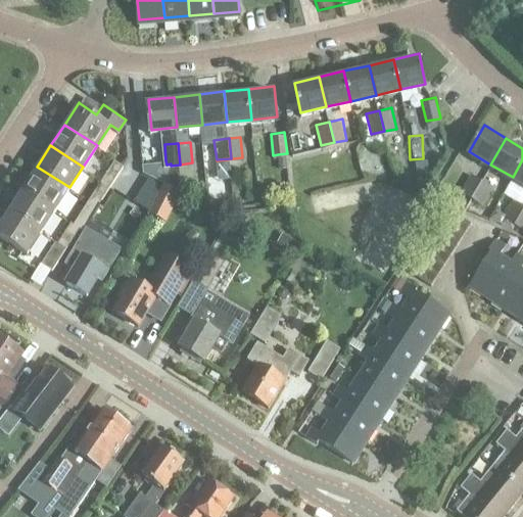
[(286,153),(278,154),(279,167),(288,165),(286,153)]
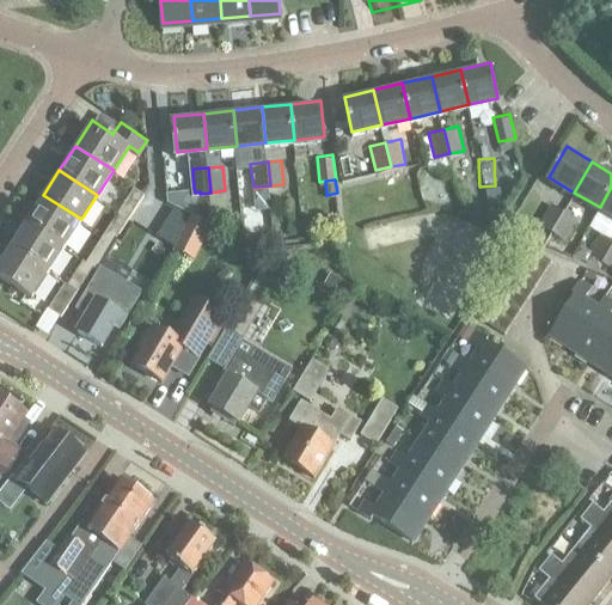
[(118,208),(129,215),(145,191),(134,184),(118,208)]
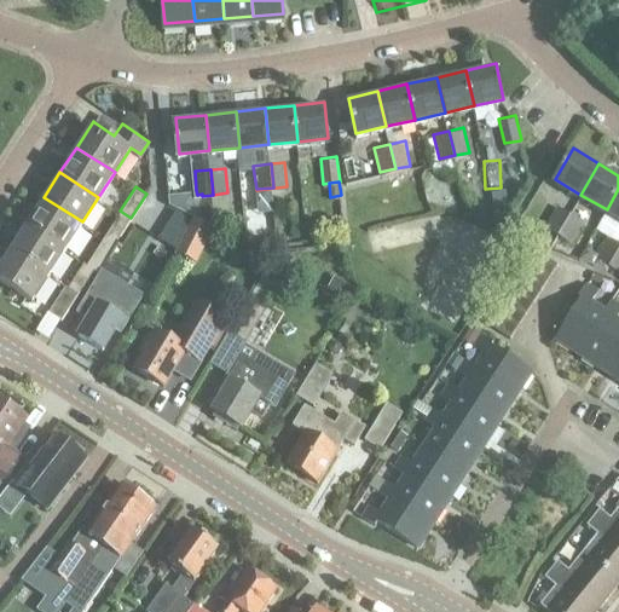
[(618,189),(607,209),(618,217),(618,220),(611,235),(618,240),(618,189)]
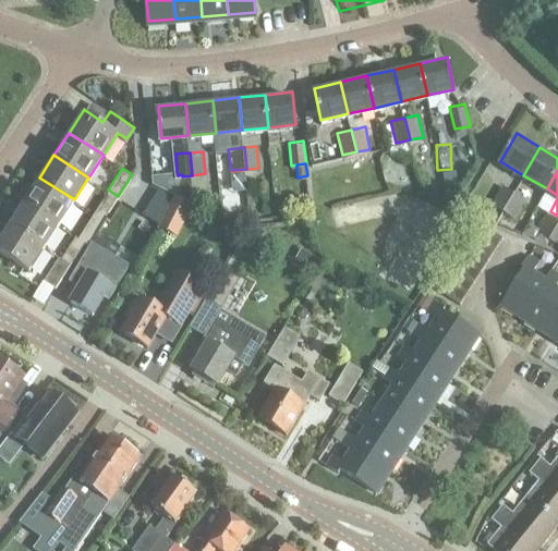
[(168,188),(166,171),(153,173),(153,181),(168,188)]
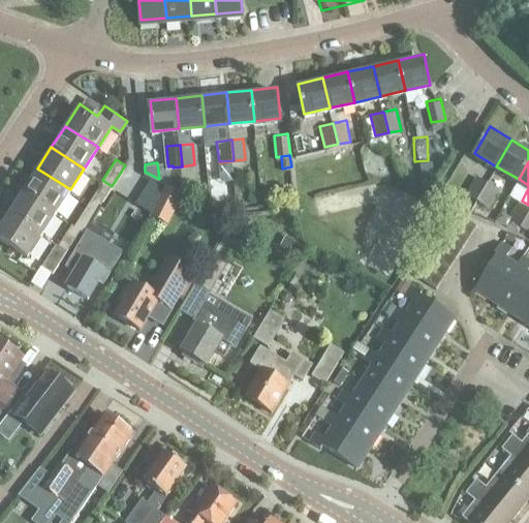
[(37,168),(23,190),(56,211),(70,189),(37,168)]
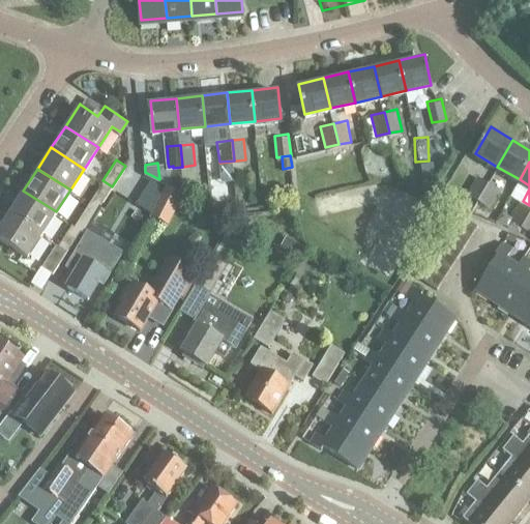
[(478,199),(489,180),(478,174),(467,192),(478,199)]
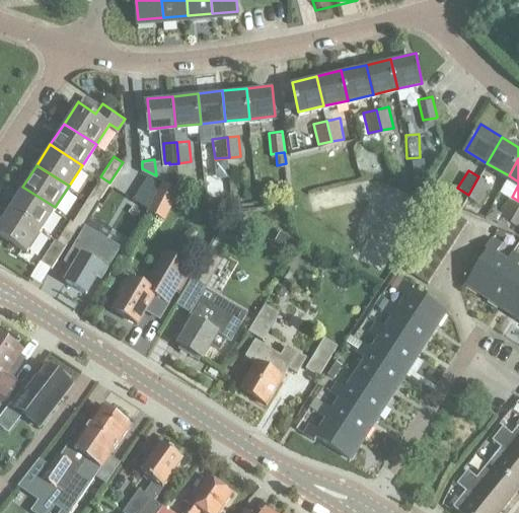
[(308,203),(364,189),(360,173),(304,188),(308,203)]
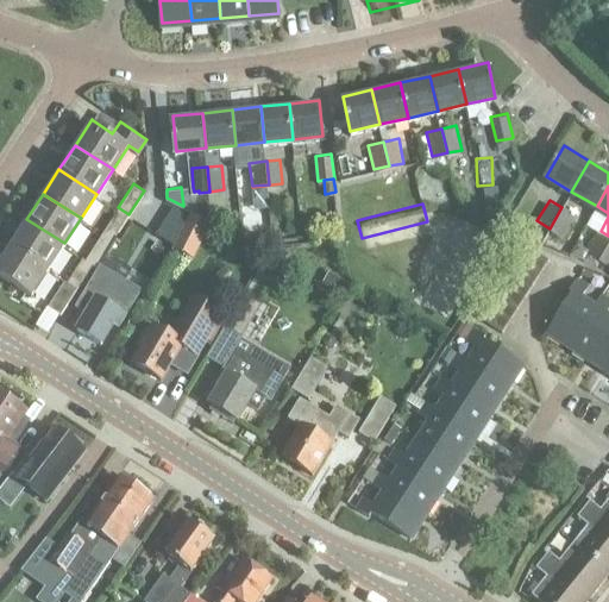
[(118,207),(102,232),(112,238),(117,232),(129,214),(118,207)]
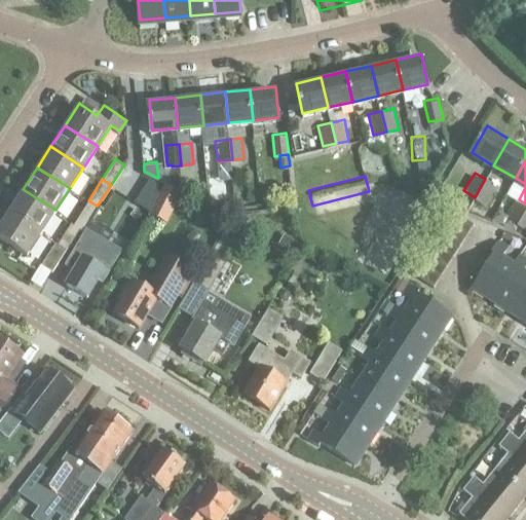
[(495,185),(485,179),(475,197),(485,203),(495,185)]
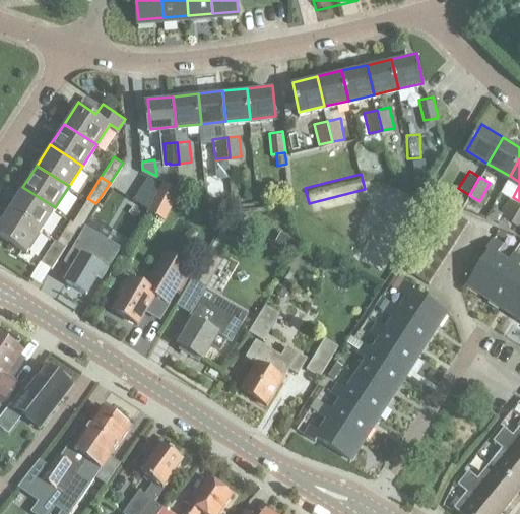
[(180,188),(163,179),(157,188),(176,197),(180,188)]
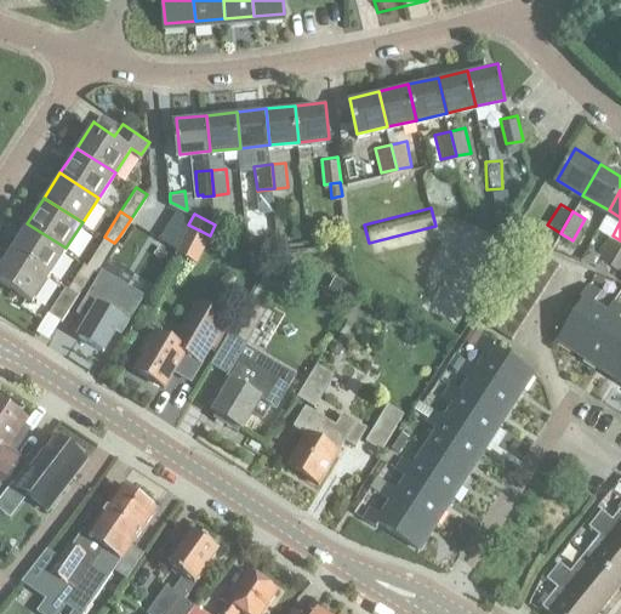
[(66,248),(27,223),(11,248),(50,273),(66,248)]
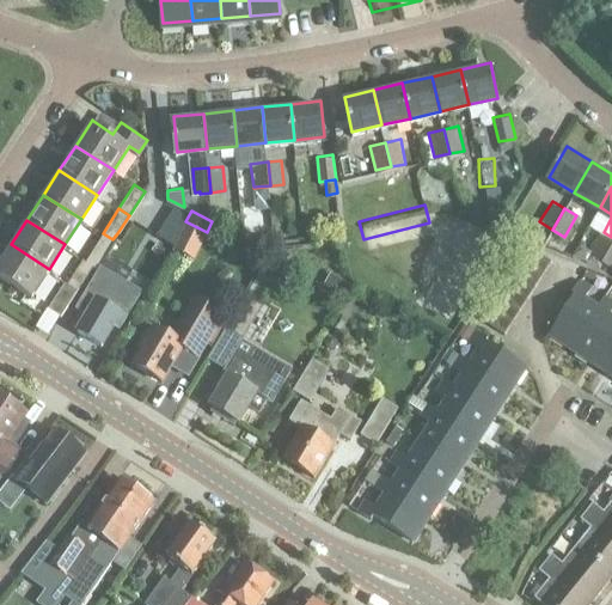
[(305,222),(303,227),(305,233),(311,236),(316,233),(318,227),(316,222),(310,220),(305,222)]
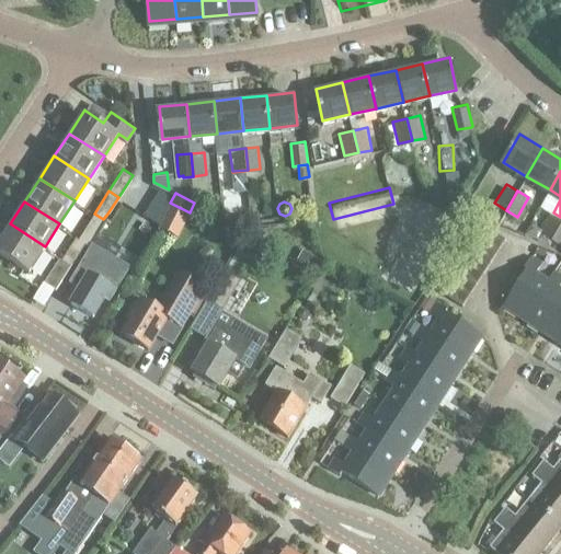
[(552,211),(540,230),(540,231),(552,238),(552,239),(560,223),(560,217),(553,212),(552,211)]
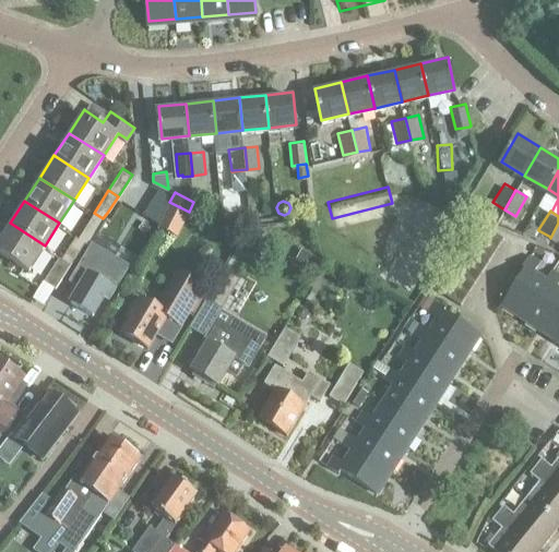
[(103,218),(94,213),(79,236),(85,240),(90,243),(92,241),(91,240),(103,218)]
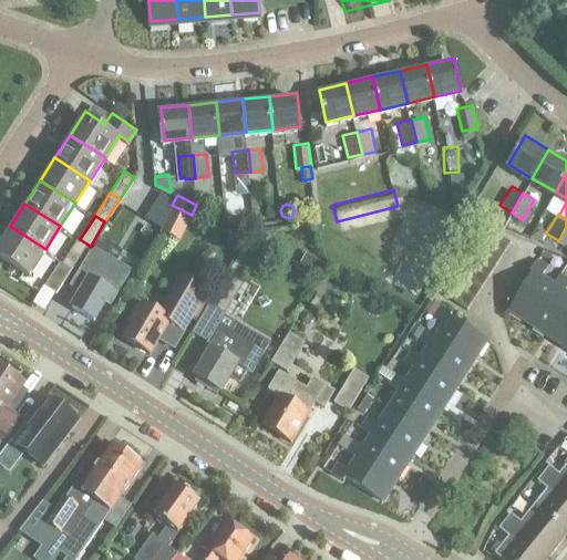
[(45,249),(10,226),(0,241),(0,252),(30,272),(45,249)]
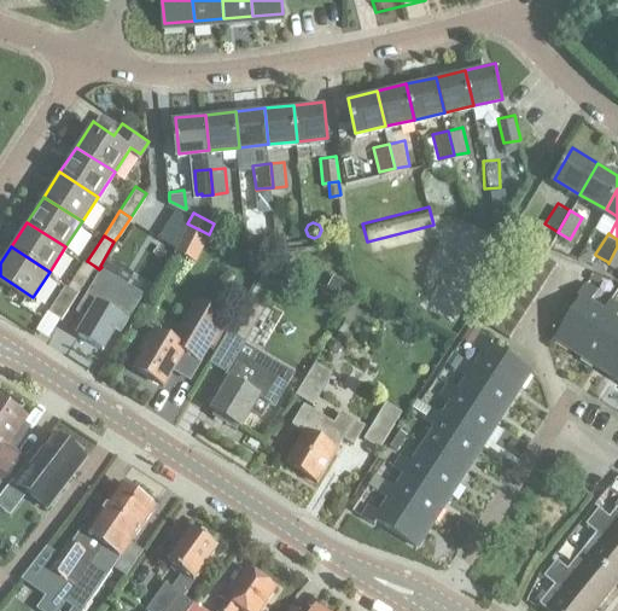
[(535,246),(526,259),(549,273),(557,261),(535,246)]
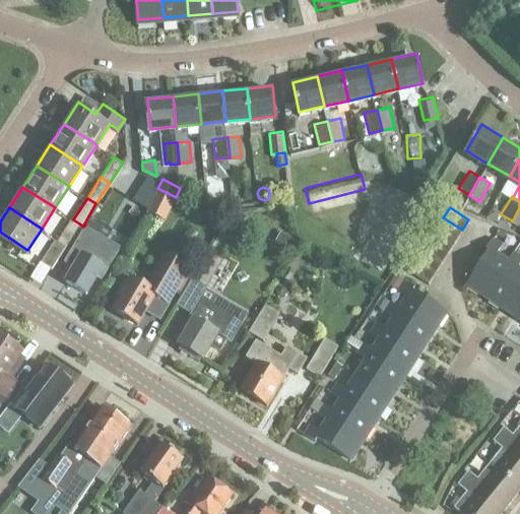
[(501,213),(498,219),(510,223),(512,220),(501,214),(501,213)]
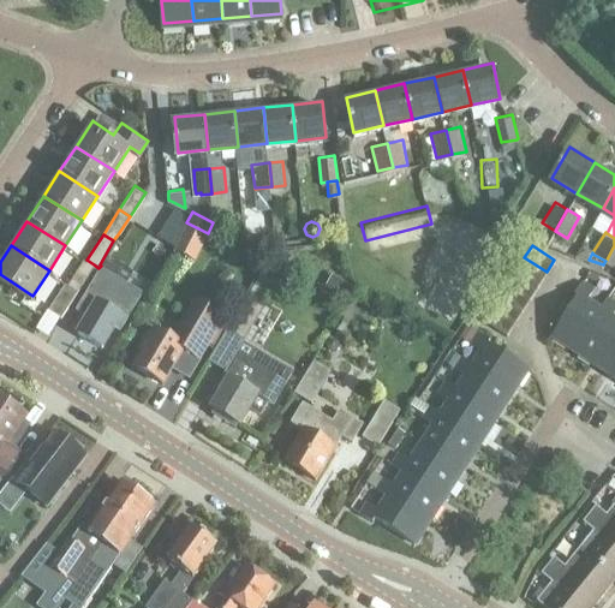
[(84,257),(70,279),(79,285),(94,264),(87,260),(84,257)]
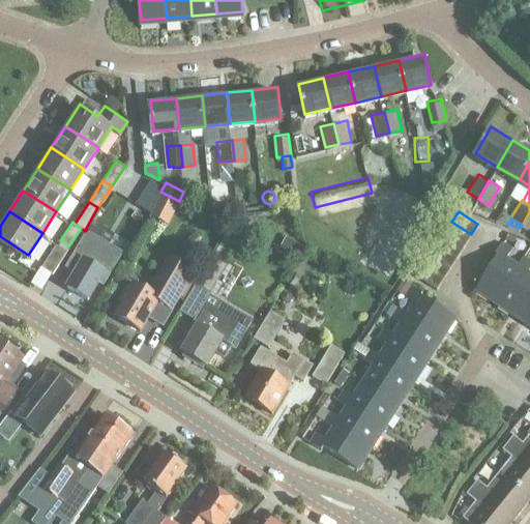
[(471,234),(451,222),(445,232),(464,244),(471,234)]
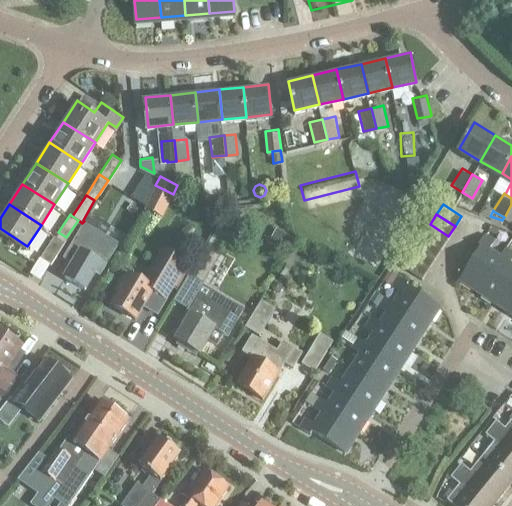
[(82,223),(64,254),(74,260),(65,274),(86,286),(96,268),(101,272),(119,241),(84,221),(82,223)]
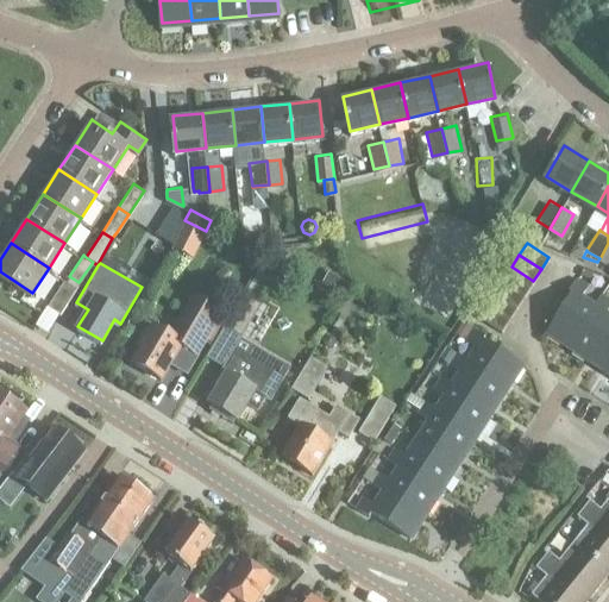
[(533,281),(512,267),(503,278),(525,293),(533,281)]
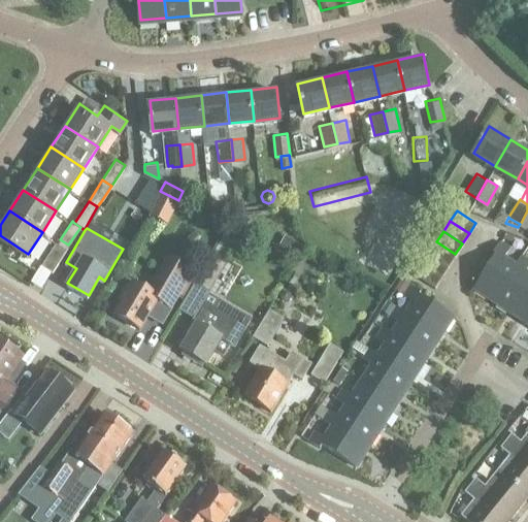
[(291,235),(283,251),(296,258),(304,242),(291,235)]
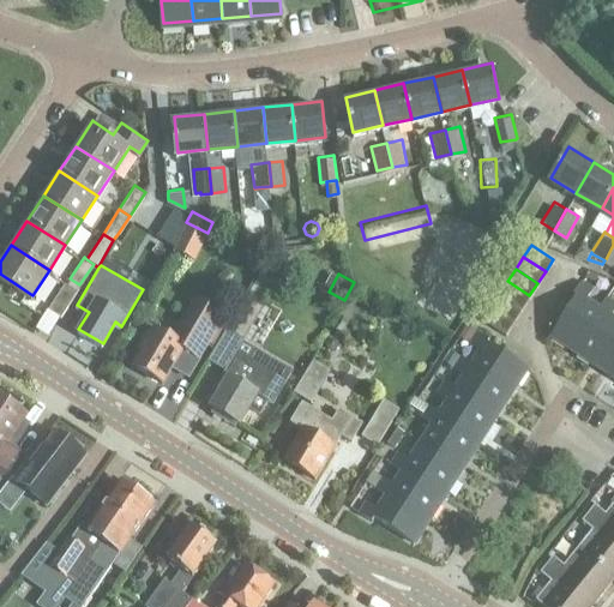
[(67,277),(49,306),(61,313),(79,284),(70,278),(67,277)]
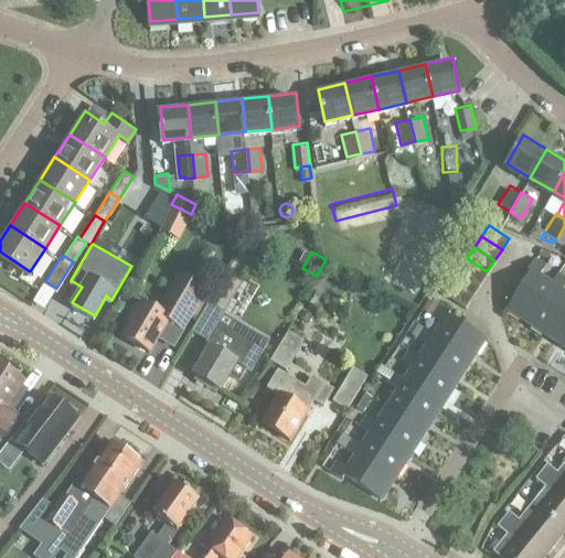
[(531,269),(509,304),(526,317),(552,279),(540,271),(545,261),(535,255),(528,267),(531,269)]
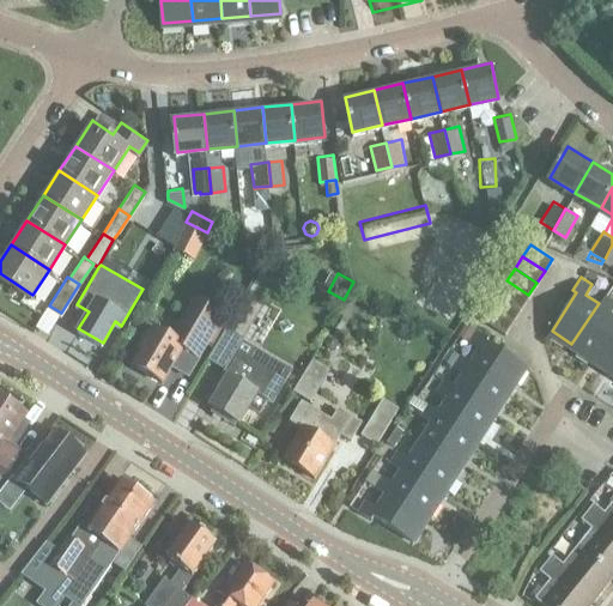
[(528,295),(507,280),(498,294),(521,307),(528,295)]
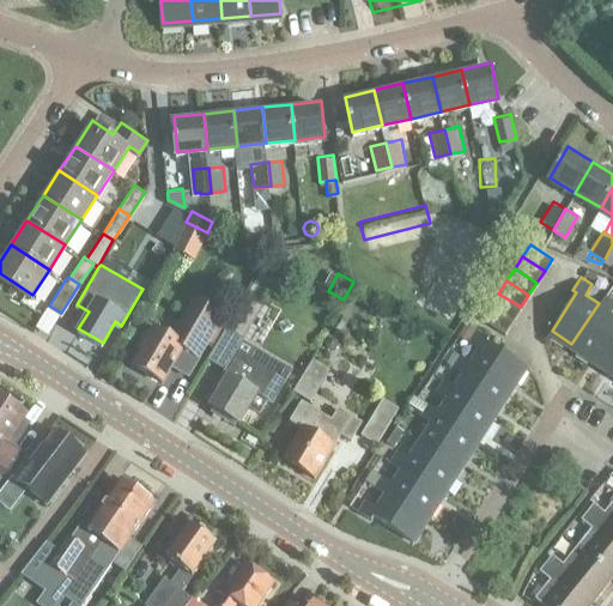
[(599,303),(571,344),(601,363),(612,344),(612,311),(610,310),(612,305),(612,296),(606,291),(599,303)]
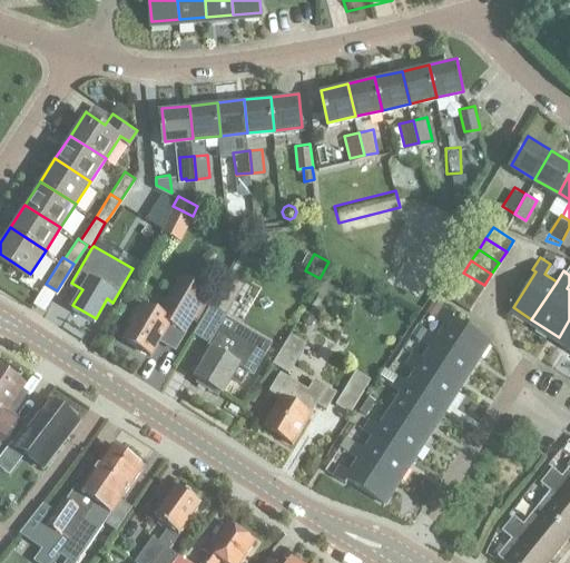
[(133,322),(125,335),(150,352),(159,337),(176,347),(194,316),(208,293),(210,289),(182,272),(159,309),(158,310),(145,302),(143,306),(135,302),(126,317),(130,320),(133,322)]
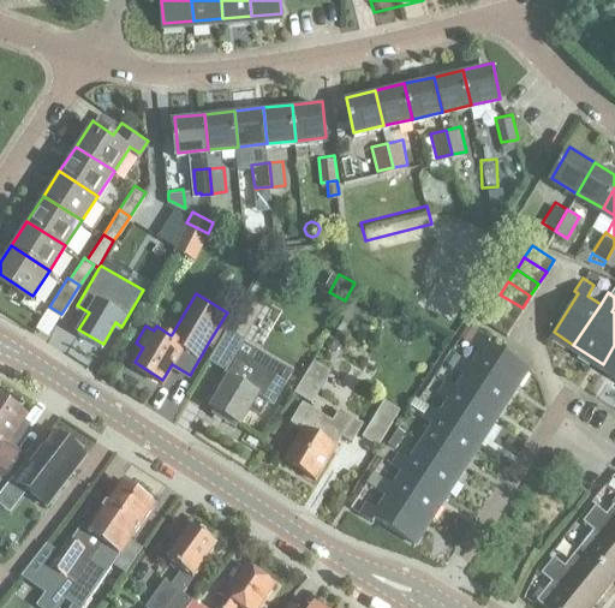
[(228,326),(244,335),(263,304),(246,294),(228,326)]
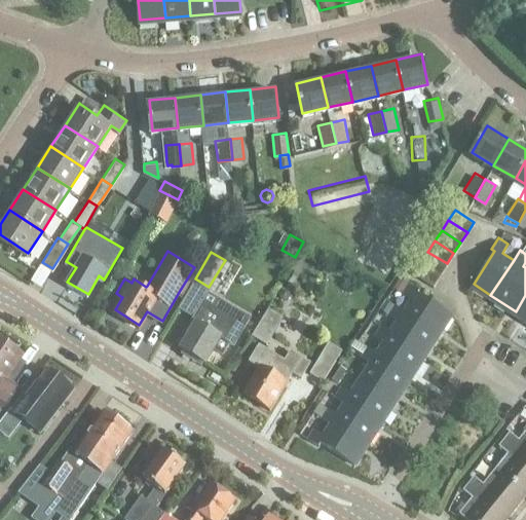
[(427,252),(421,262),(440,274),(447,263),(427,252)]
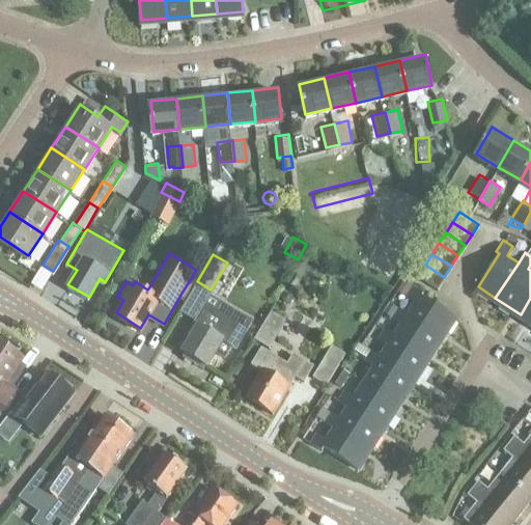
[(444,277),(425,265),(419,274),(438,286),(444,277)]
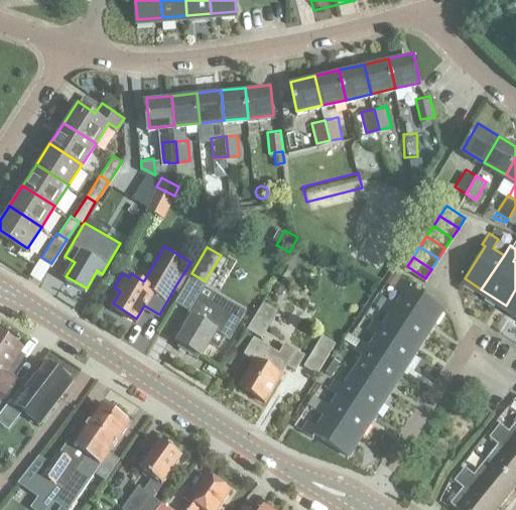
[(401,275),(402,273),(393,268),(385,279),(394,285),(401,275)]
